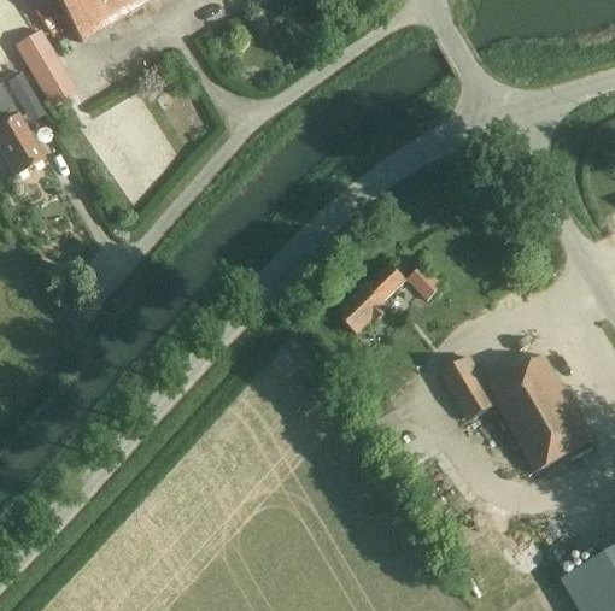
[(58,0),(82,39),(147,0),(58,0)]
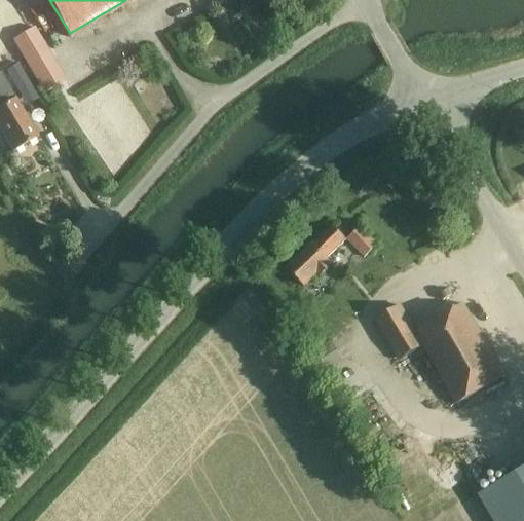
[(12,38),(45,92),(68,78),(36,25),(12,38)]
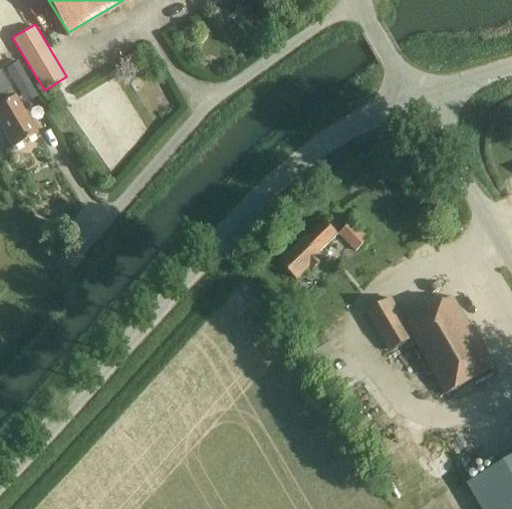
[(17,57),(0,66),(0,121),(13,145),(37,131),(15,92),(13,93),(7,82),(26,71),(17,57)]
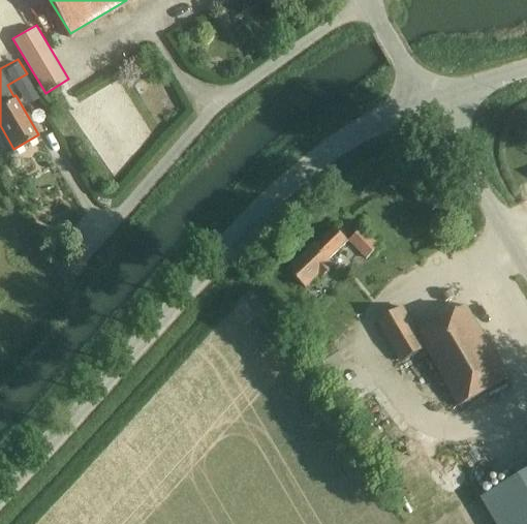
[(336,224),(290,267),(307,284),(320,272),(323,275),(336,264),(329,256),(349,238),(336,224)]
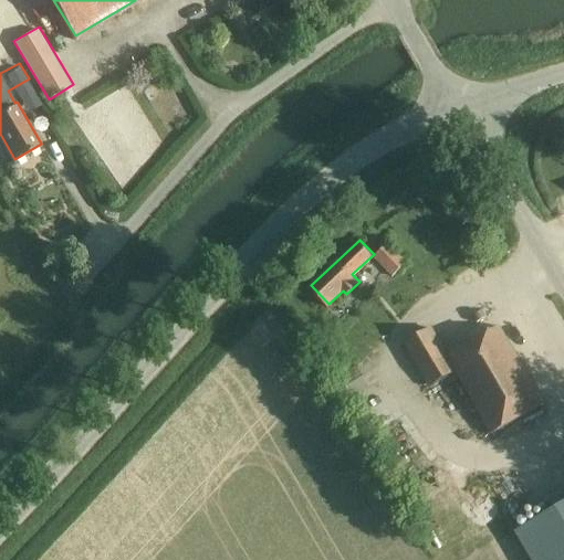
[(406,260),(389,242),(376,254),(393,273),(406,260)]
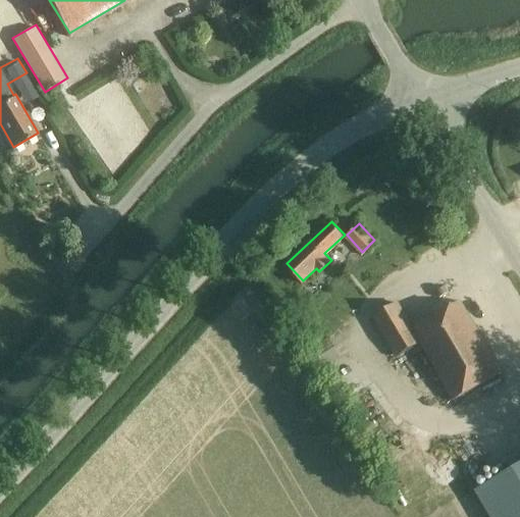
[(461,298),(414,326),(398,300),(374,314),(398,354),(421,340),(455,398),(503,369),(461,298)]
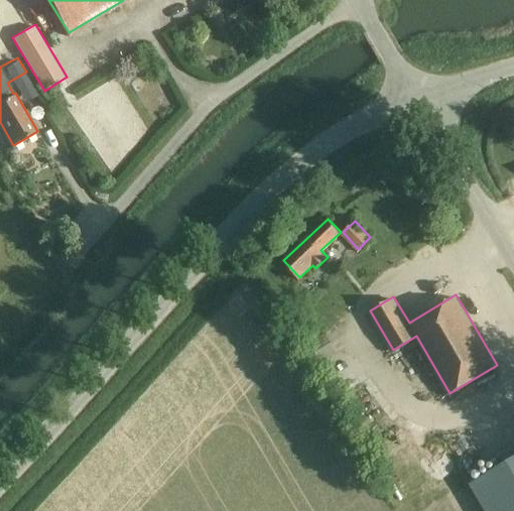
[(326,331),(309,341),(323,361),(338,351),(332,341),(326,331)]
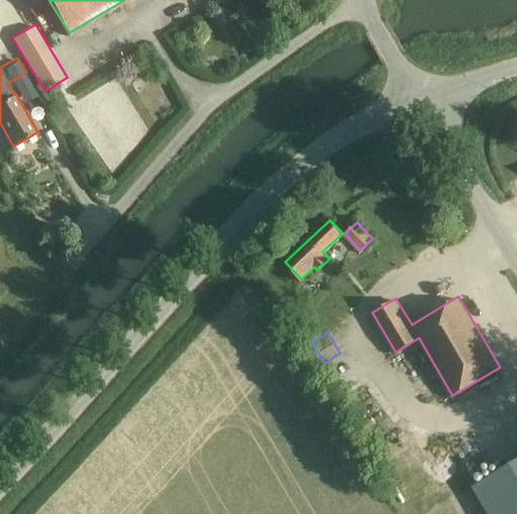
[(516,460),(475,486),(492,513),(516,513),(516,460)]
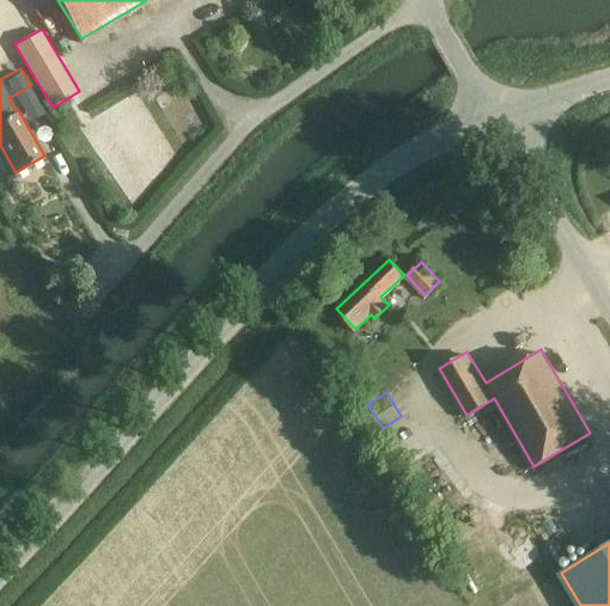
All buildings are outlined.
